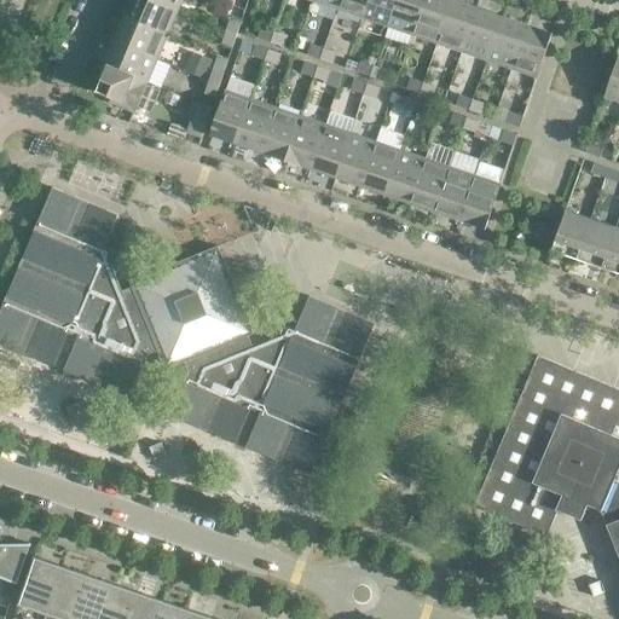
[(178,11),(152,0),(131,0),(125,17),(168,35),(178,11)]
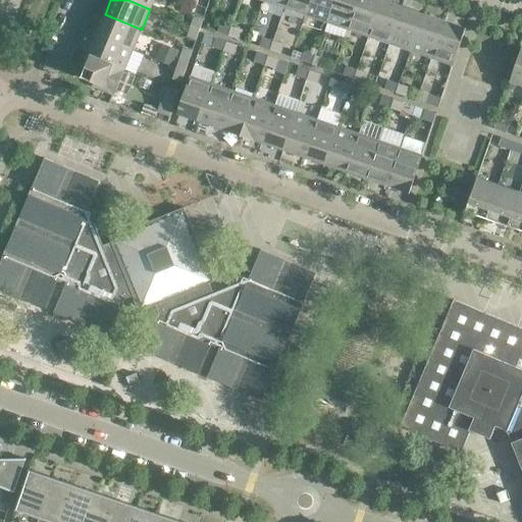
[(153,0),(128,0),(150,9),(153,0)]
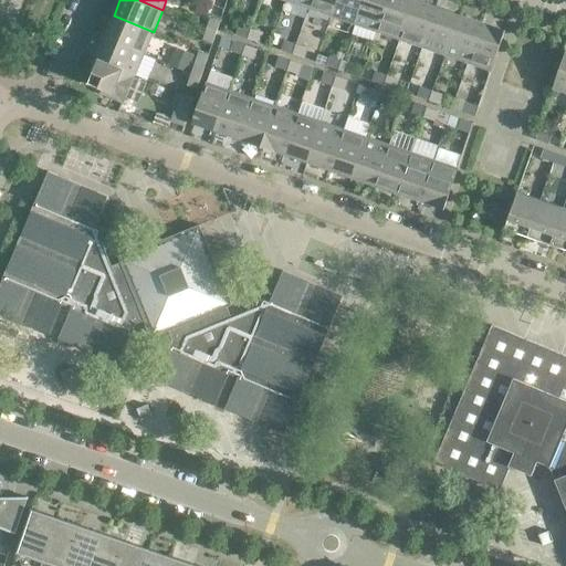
[(336,0),(311,0),(308,9),(331,17),(336,0)]
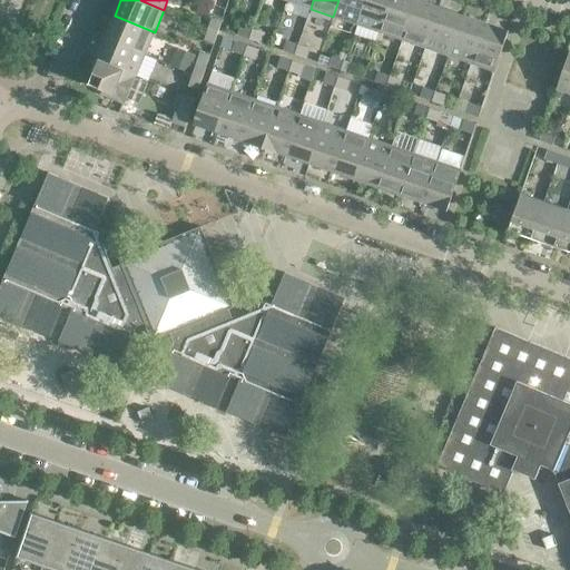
[(364,0),(338,0),(333,17),(356,25),(364,0)]
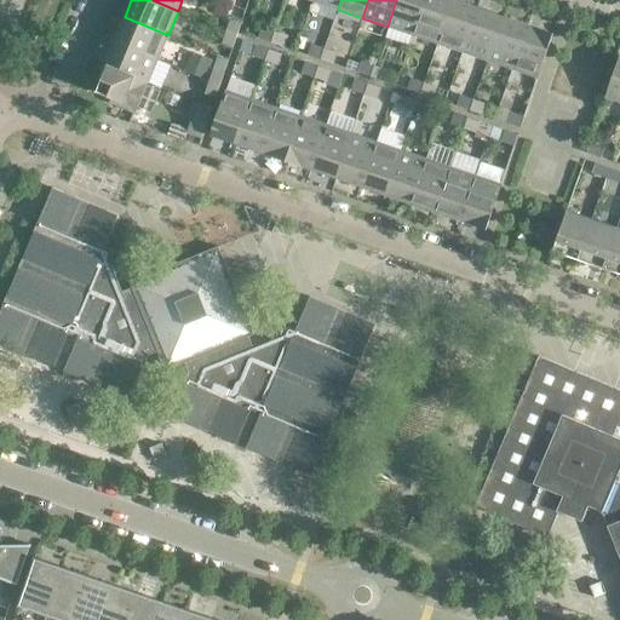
[(424,0),(396,0),(388,27),(413,35),(424,0)]
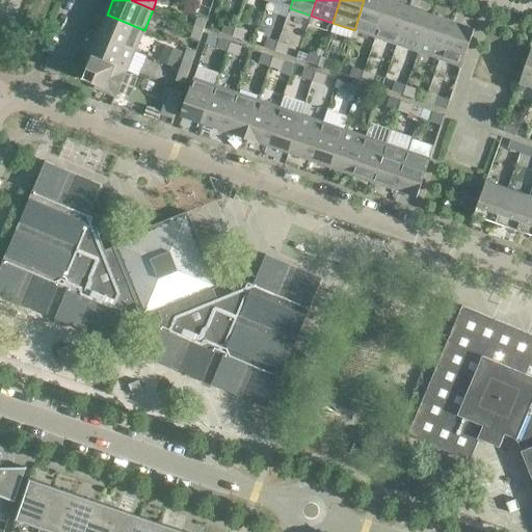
[(388,0),(364,0),(354,30),(375,37),(388,0)]
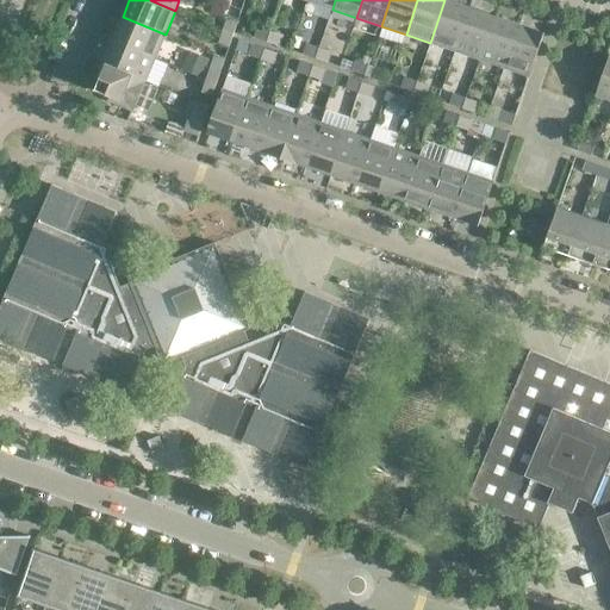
[(470,8),(447,0),(444,0),(430,43),(455,51),(470,8)]
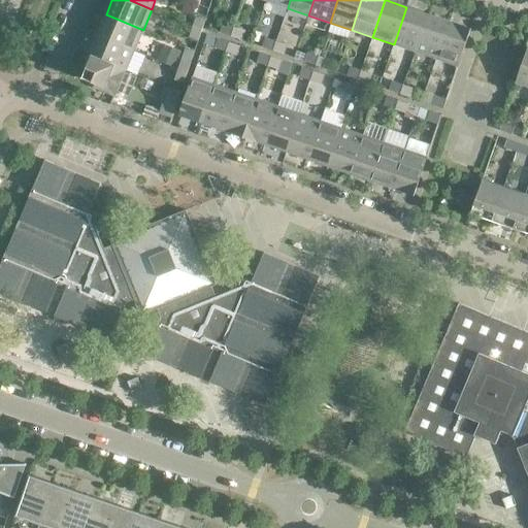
[(427,13),(406,7),(394,44),(415,52),(427,13)]
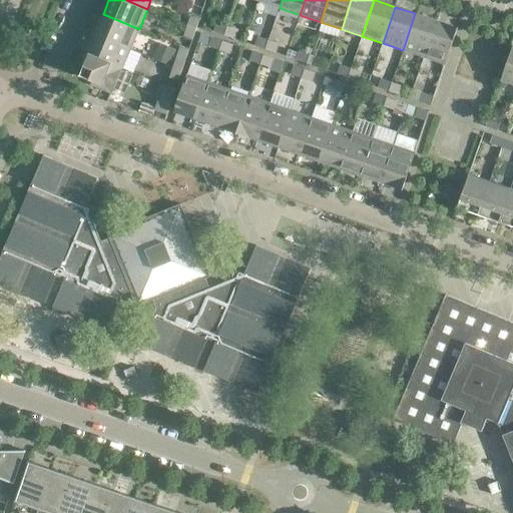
[(436,20),(415,13),(403,50),(424,57),(436,20)]
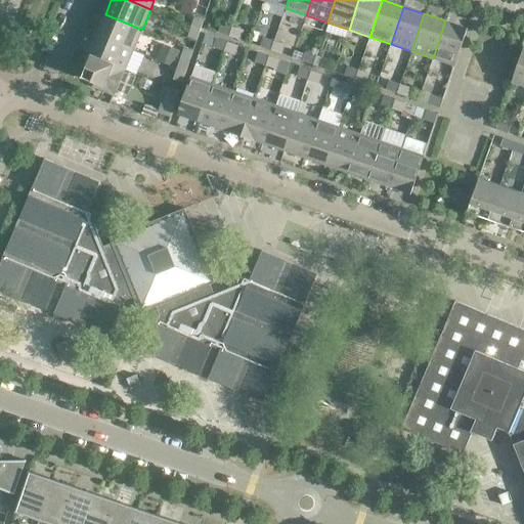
[(142,30),(105,14),(97,35),(133,49),(142,30)]
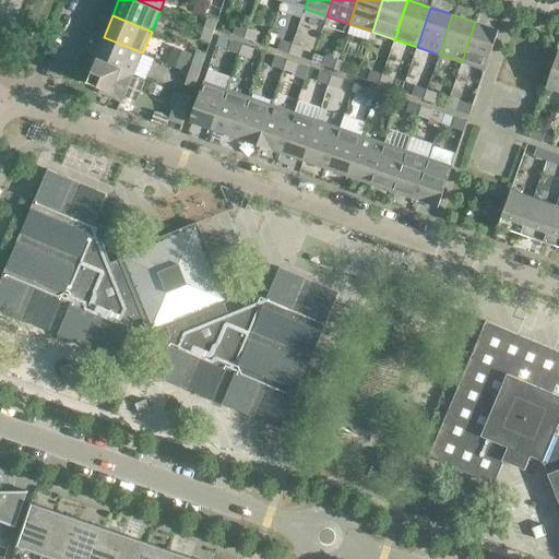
[(207,16),(204,27),(214,31),(217,21),(207,16)]
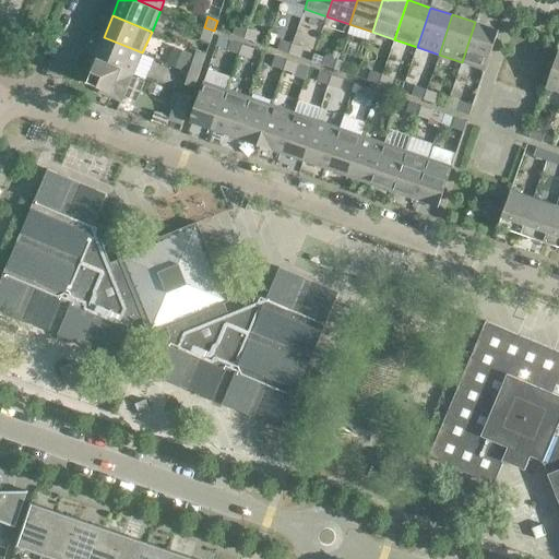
[(498,31),(475,22),(462,62),(485,70),(498,31)]
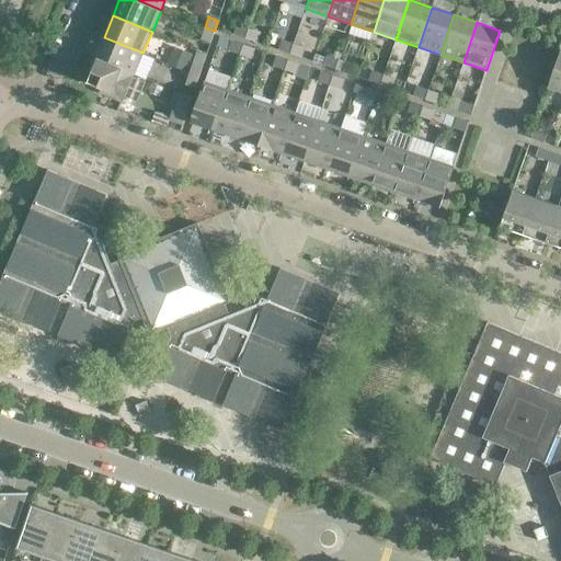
[(238,24),(235,35),(245,38),(249,29),(238,24)]
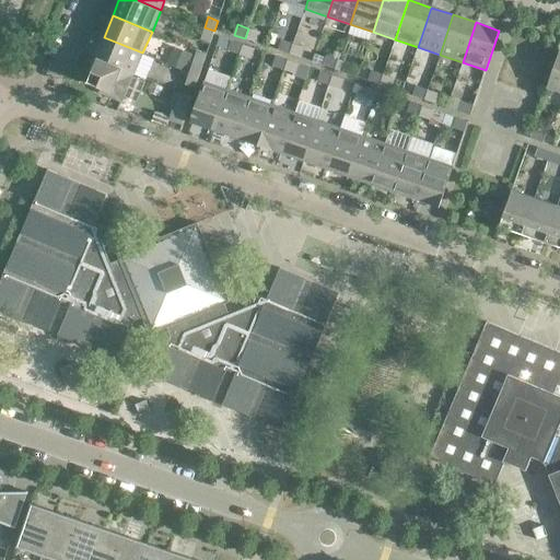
[(214,31),(205,27),(200,38),(210,42),(214,31)]
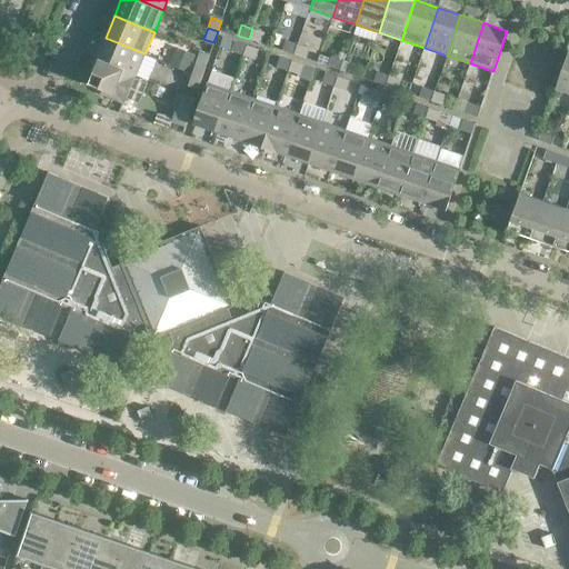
[(263,32),(252,29),(249,39),(260,42),(263,32)]
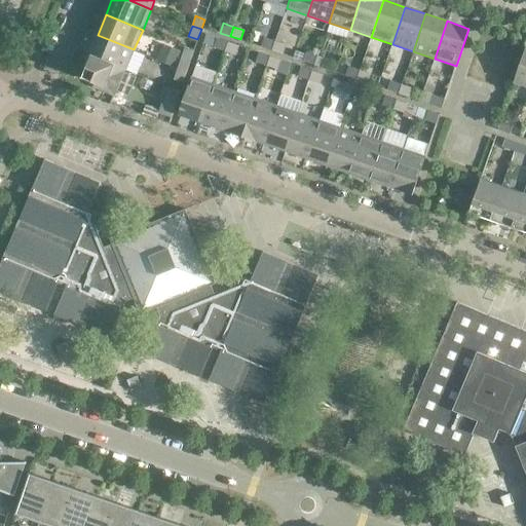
[(134,49),(98,35),(88,54),(125,70),(134,49)]
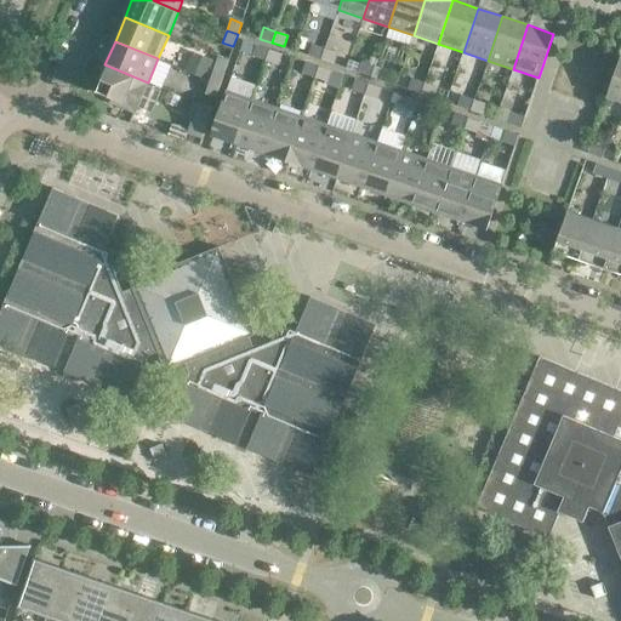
[(313,44),(309,56),(322,60),(325,49),(313,44)]
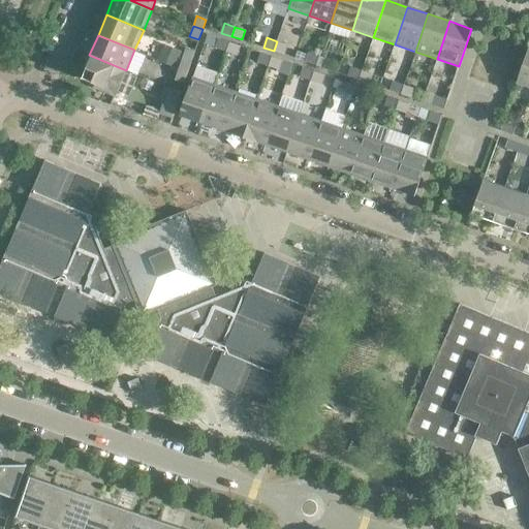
[(229,42),(219,38),(216,48),(226,52),(229,42)]
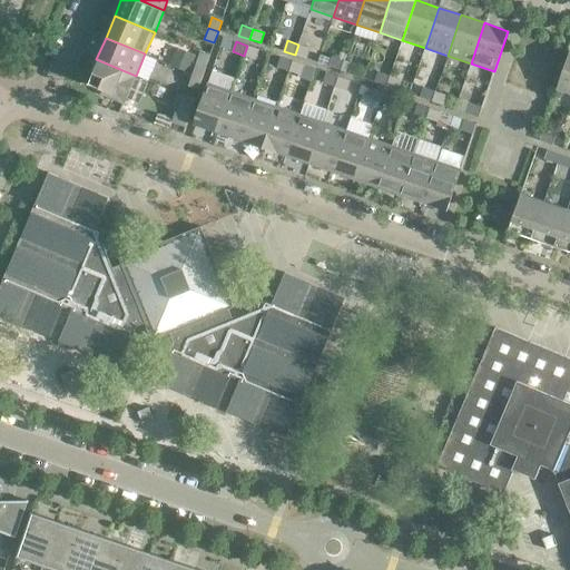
[(310,48),(298,45),(295,55),(306,58),(310,48)]
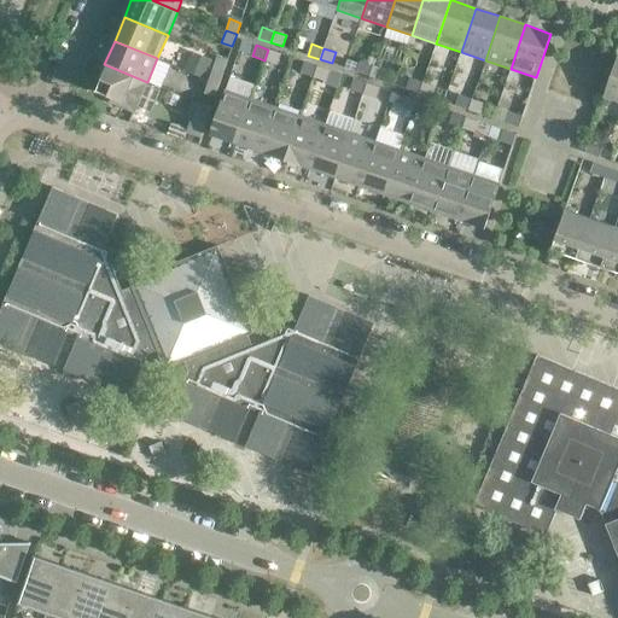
[(280,53),(268,50),(264,60),(277,64),(280,53)]
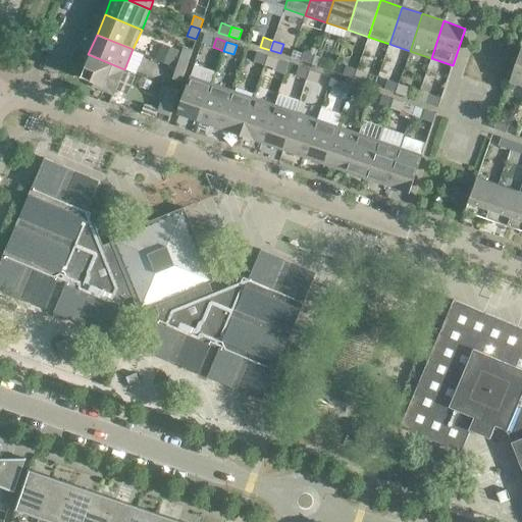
[(160,45),(155,59),(172,65),(178,52),(160,45)]
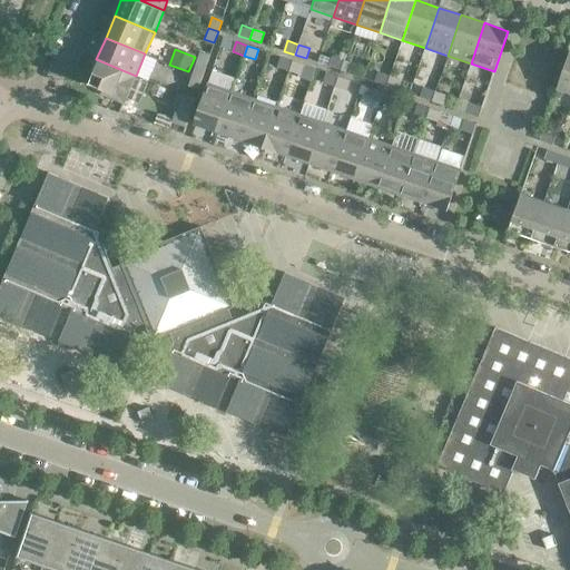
[(569,51),(557,89),(569,92),(569,51)]
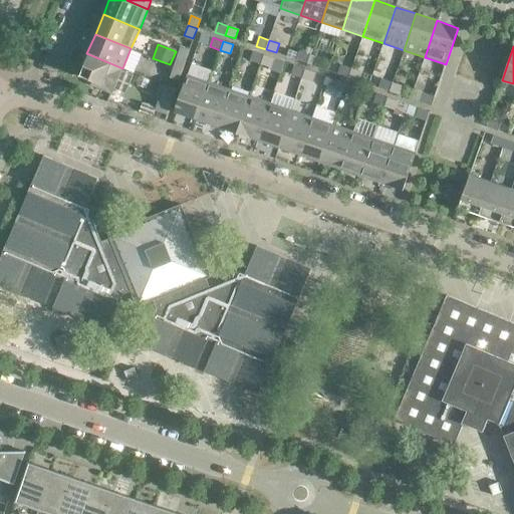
[(264,55),(254,51),(251,60),(261,64),(264,55)]
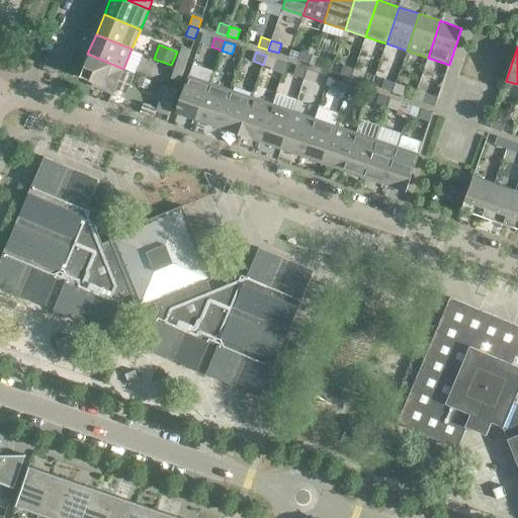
[(303,52),(299,61),(310,64),(313,55),(303,52)]
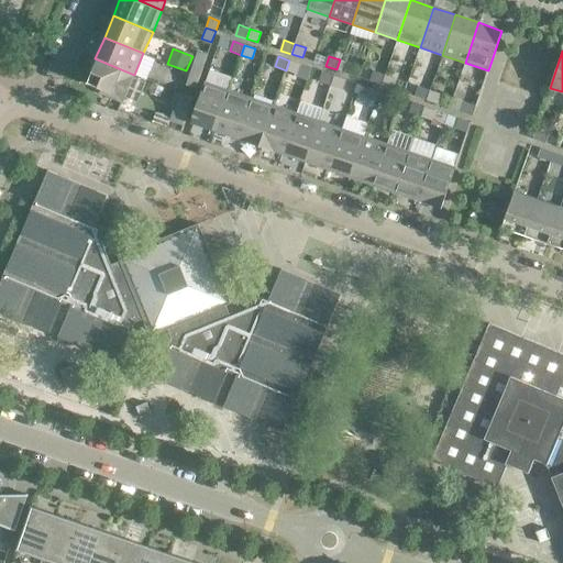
[(134,75),(95,58),(86,81),(112,94),(110,97),(122,102),(134,75)]
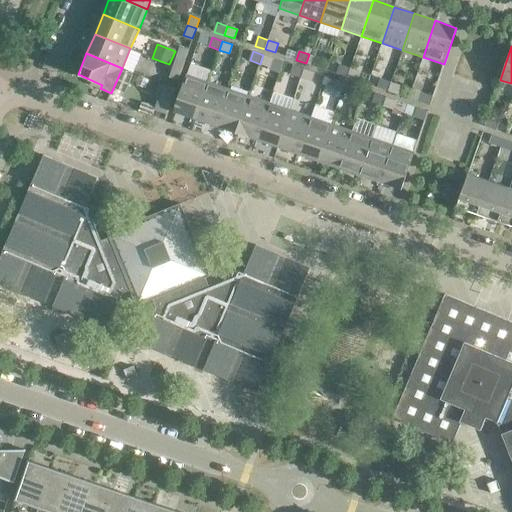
[(319,57),(309,54),(306,63),(316,67),(319,57)]
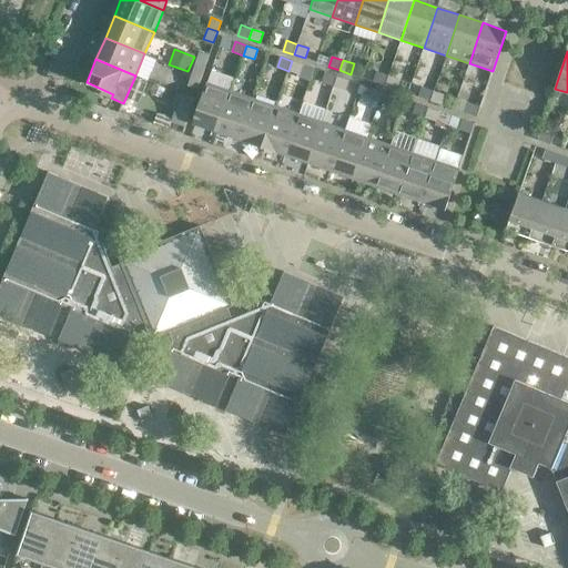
[(303,64),(292,61),(288,71),(300,74),(303,64)]
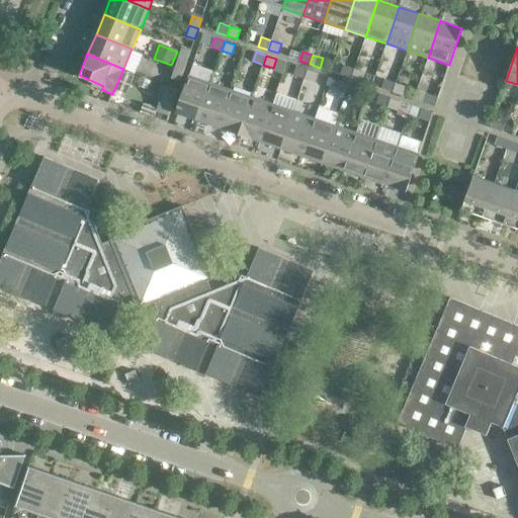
[(178,58),(175,67),(184,71),(187,61),(178,58)]
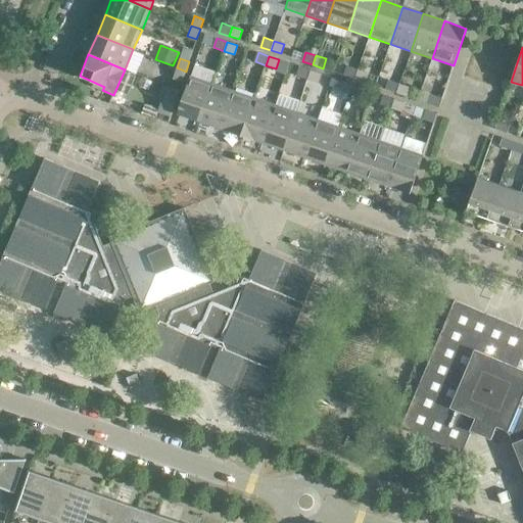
[(347,66),(344,76),(354,79),(358,69),(347,66)]
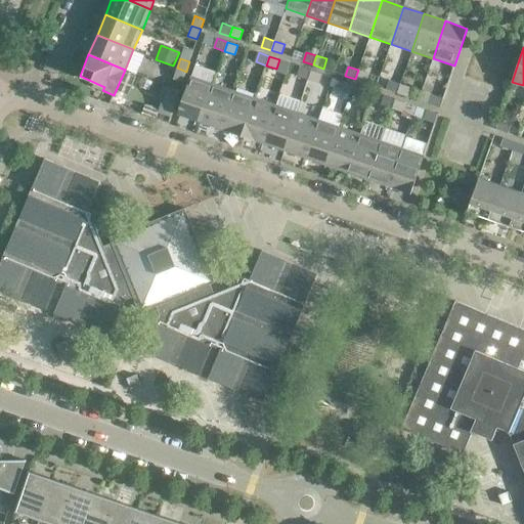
[(186,72),(177,68),(173,78),(182,82),(186,72)]
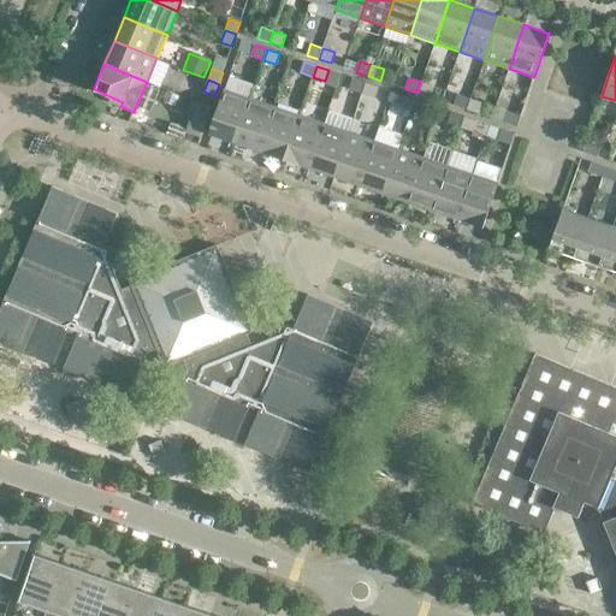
[(366,83),(354,80),(350,90),(362,94),(366,83)]
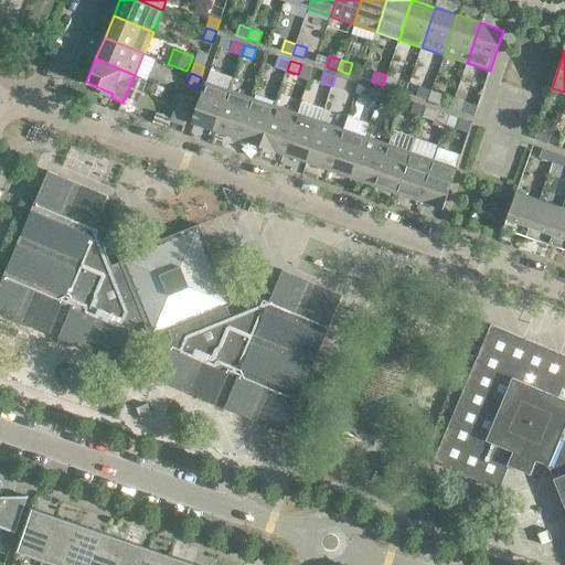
[(397,80),(386,75),(383,85),(394,89),(397,80)]
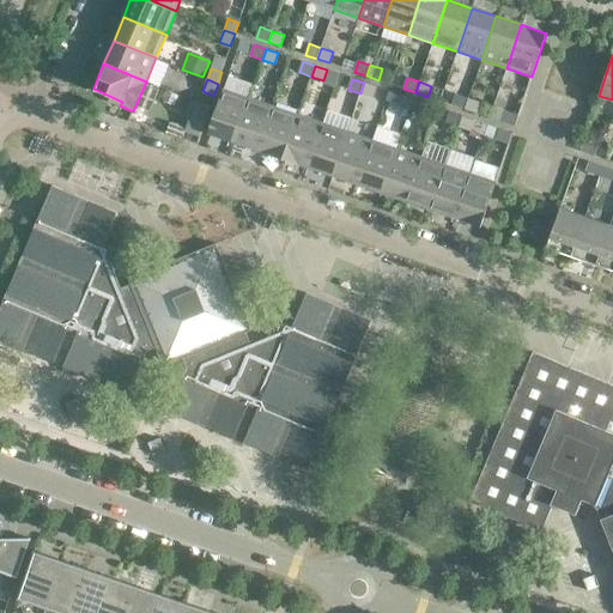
[(376,86),(364,83),(360,93),(372,97),(376,86)]
